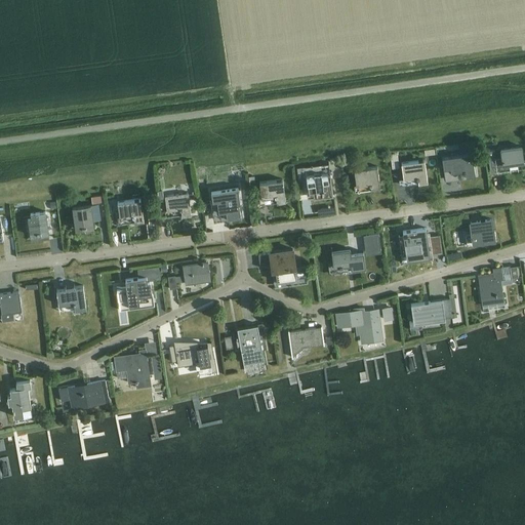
[(521,147),(500,149),(502,164),(523,162),(521,147)]
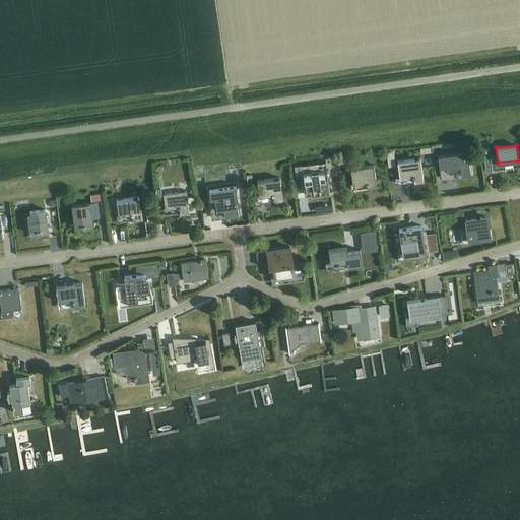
[(467,151),(444,155),(433,156),(435,169),(446,167),(447,170),(460,168),(461,174),(470,173),(467,151)]
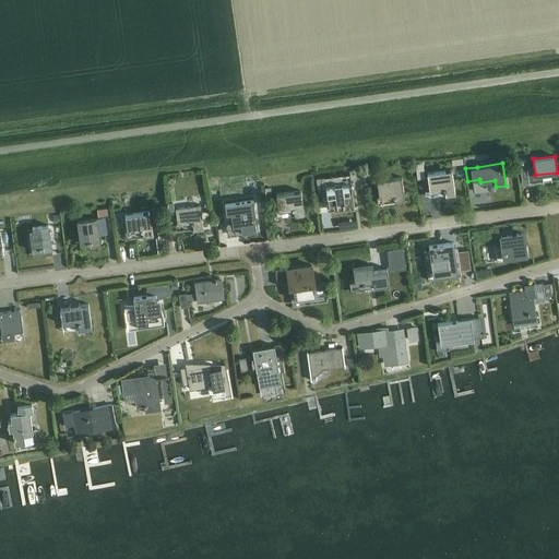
[(452,169),(427,173),(429,190),(444,188),(445,194),(455,193),(452,169)]
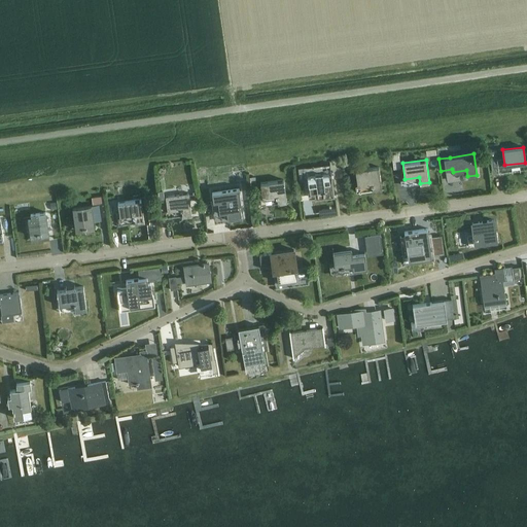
[(329,163),(297,167),(300,179),(308,178),(310,191),(323,189),(324,196),(334,195),(330,173),(329,163)]
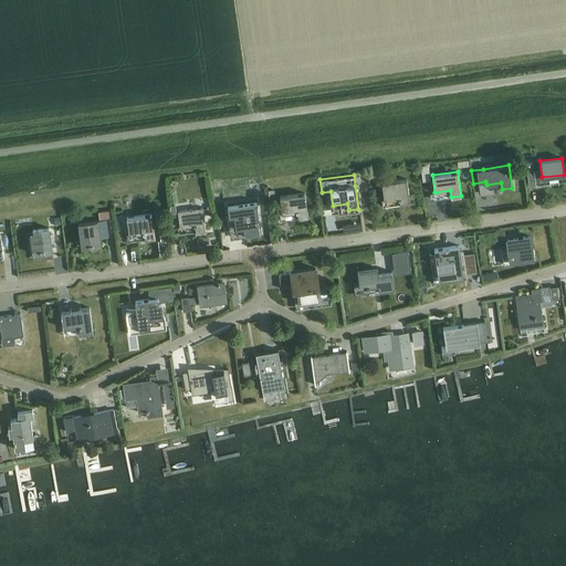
[(407,179),(381,182),(384,199),(399,197),(399,203),(409,202),(407,179)]
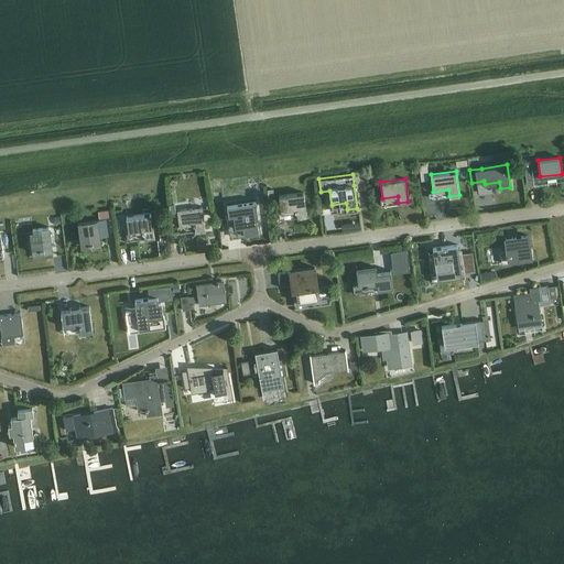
[(303,192),(279,195),(281,213),(295,210),(296,217),(306,216),(303,192)]
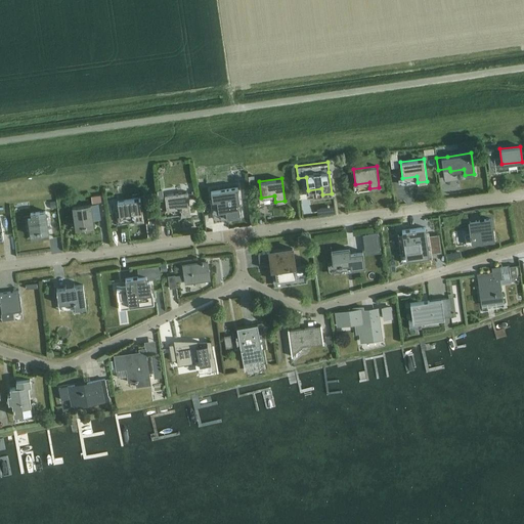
[(211,190),(213,206),(218,205),(218,210),(225,209),(226,217),(239,215),(237,203),(239,202),(236,186),(211,190)]
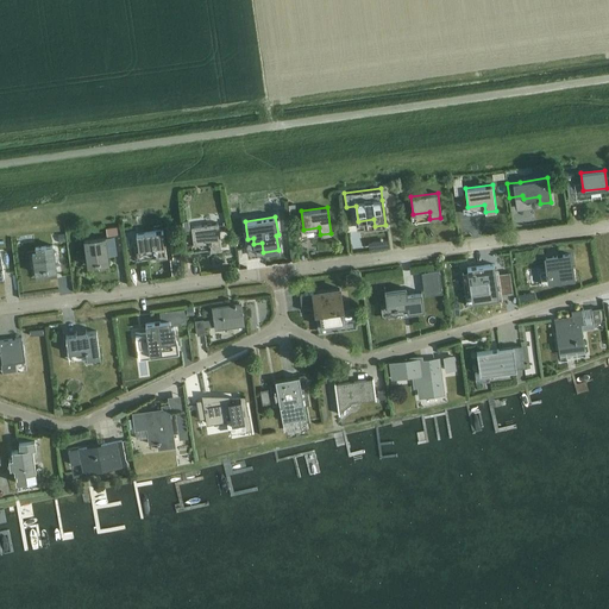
[(218,223),(190,226),(193,244),(209,242),(211,249),(221,248),(218,223)]
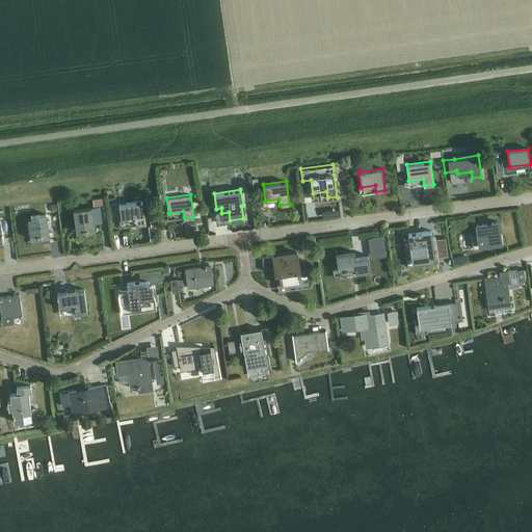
[(102,197),(92,198),(94,206),(103,204),(102,197)]
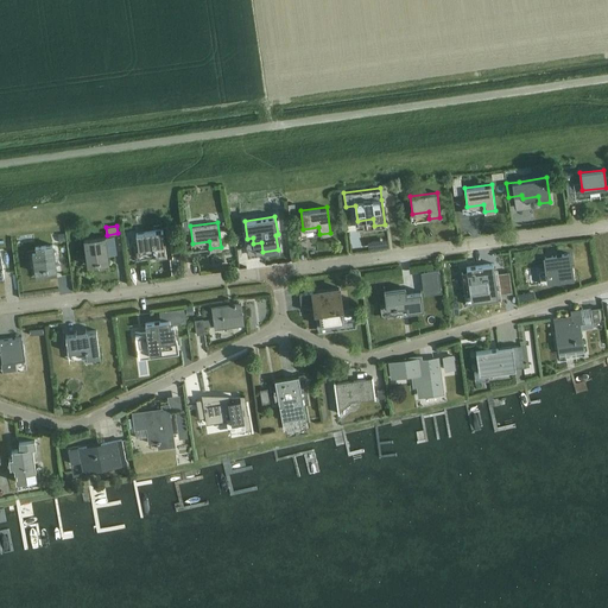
[(163,229),(135,233),(138,251),(154,249),(156,257),(166,254),(163,229)]
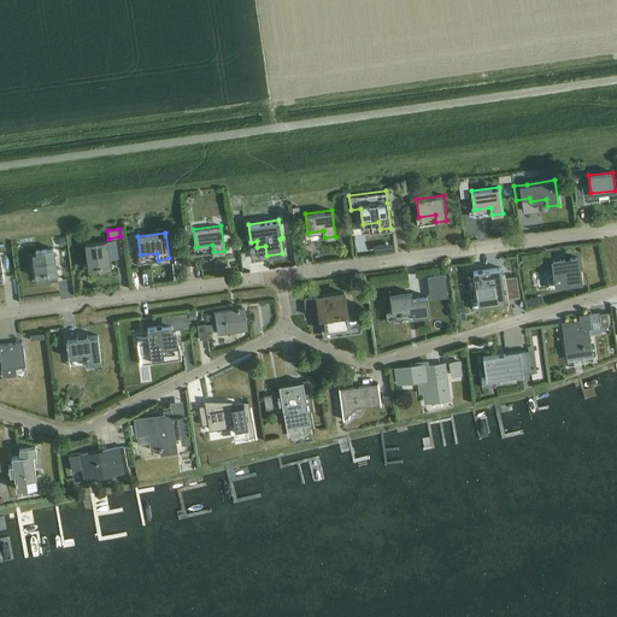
[(106,241),(84,244),(88,269),(100,268),(100,269),(110,268),(109,259),(118,258),(116,240),(106,241)]
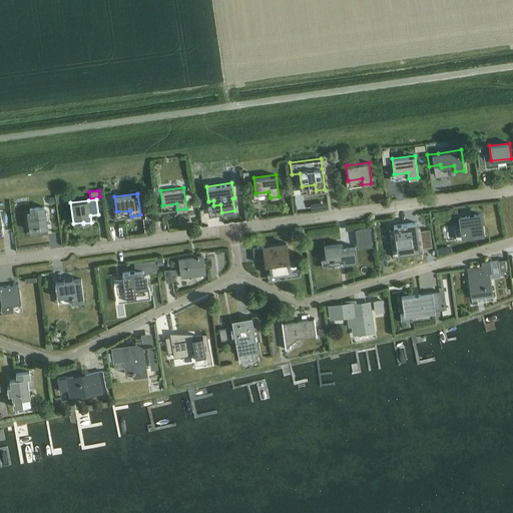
[(27,213),(29,229),(47,227),(44,206),(29,208),(30,213),(27,213)]
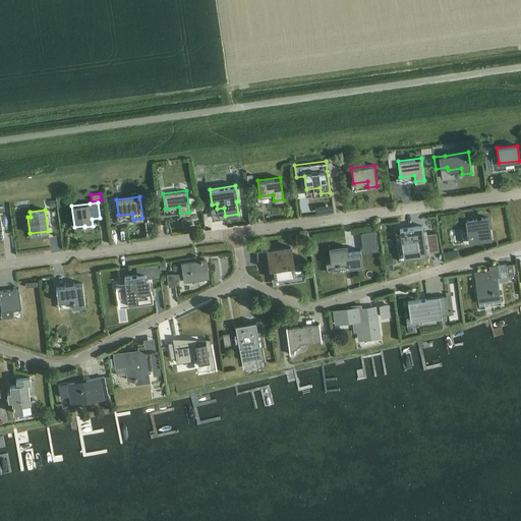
[(466,220),(469,240),(480,239),(479,235),(489,233),(487,218),(466,220)]
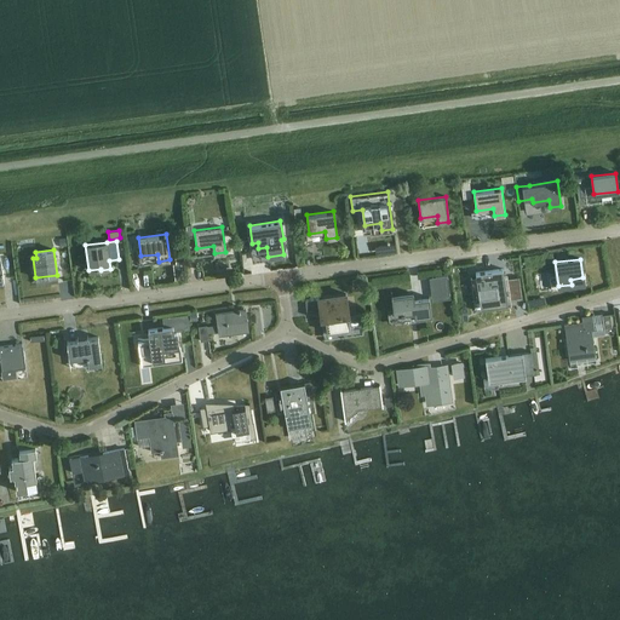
[(503,269),(478,273),(482,304),(507,300),(507,294),(510,294),(507,279),(504,280),(503,269)]
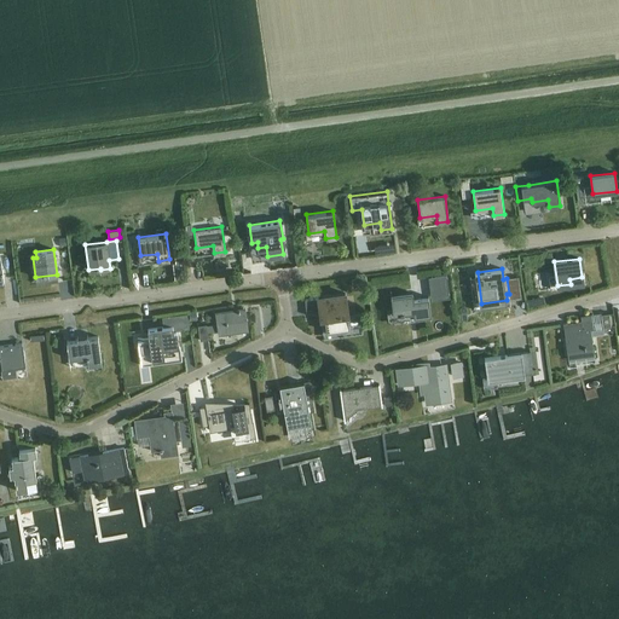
[(447,290),(445,270),(429,272),(432,293),(447,290)]
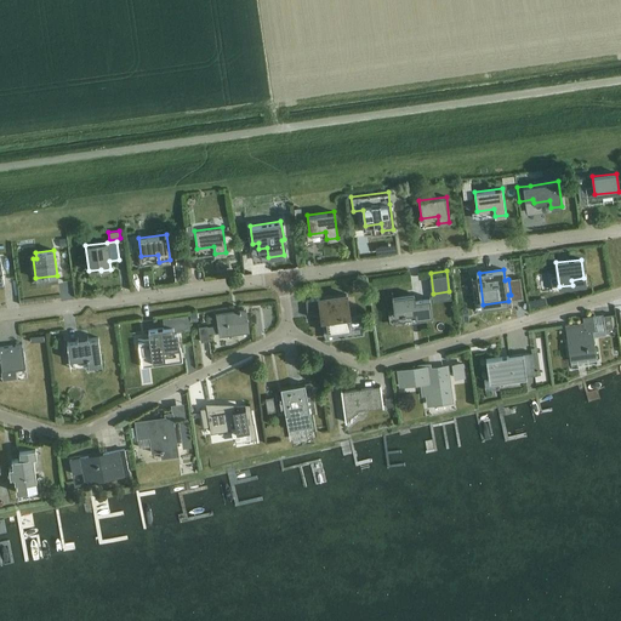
[(457,278),(460,297),(468,296),(466,277),(457,278)]
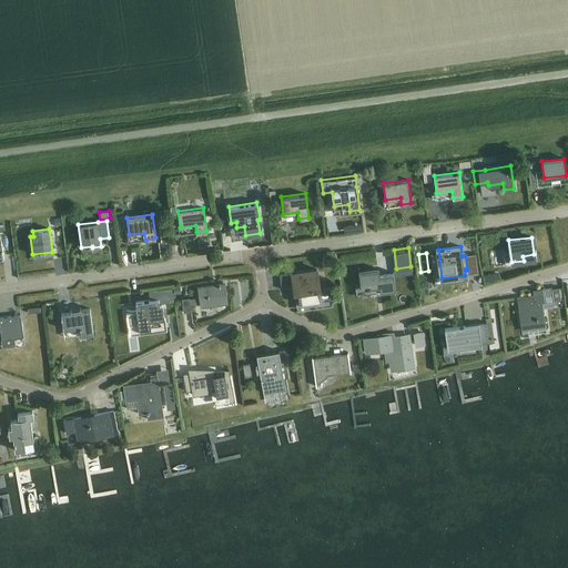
[(332,254),(324,255),(325,263),(333,262),(332,254)]
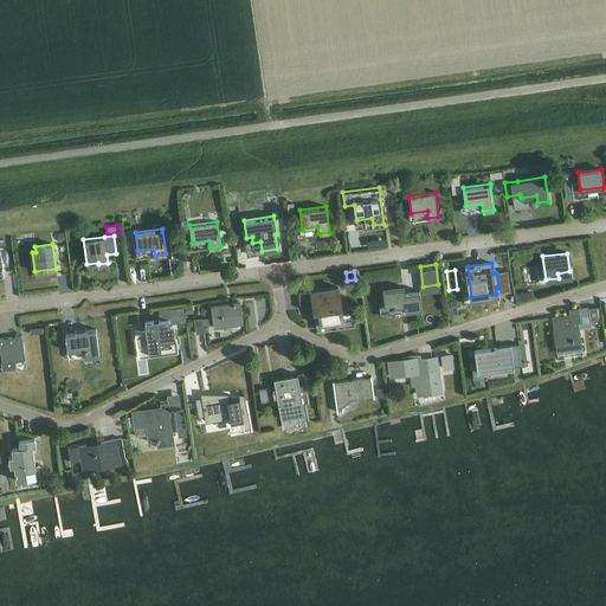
[(382,284),(381,284),(386,314),(387,314),(386,308),(405,305),(405,311),(420,309),(421,314),(423,314),(419,290),(405,292),(404,287),(398,288),(384,289),(382,284)]
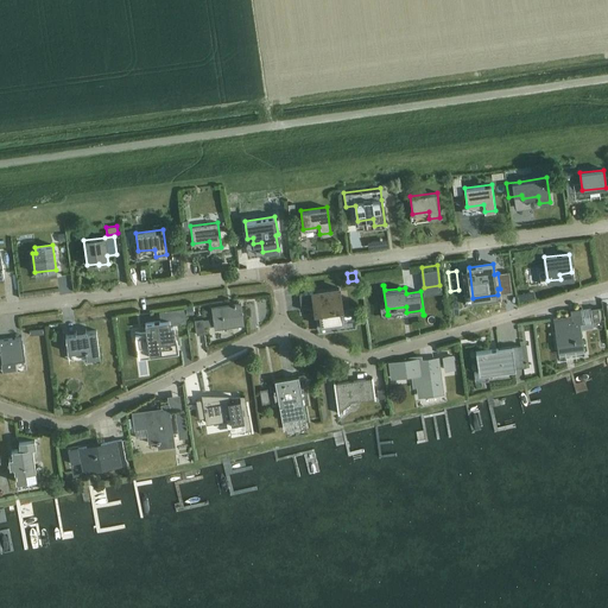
[(317,303),(321,325),(343,323),(339,287),(316,291),(316,297),(312,297),(312,292),(299,295),(302,310),(315,308),(314,303),(317,303)]
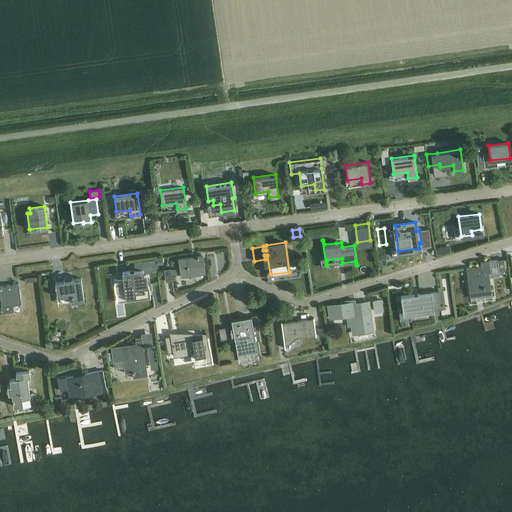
[(433,248),(421,250),(423,260),(434,257),(433,248)]
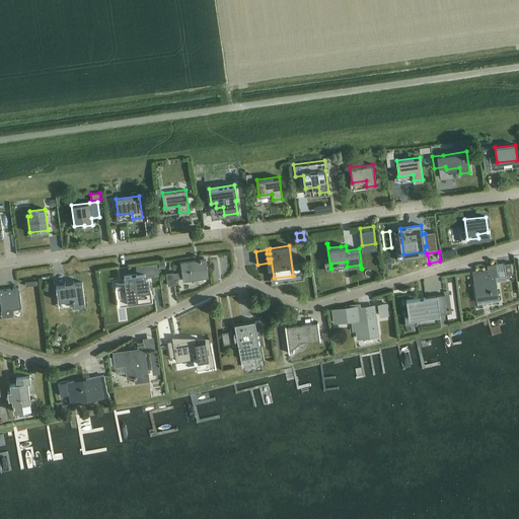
[(173,279),(182,277),(183,280),(208,277),(205,258),(180,263),(181,272),(172,273),(172,272),(166,273),(167,286),(174,285),(173,279)]
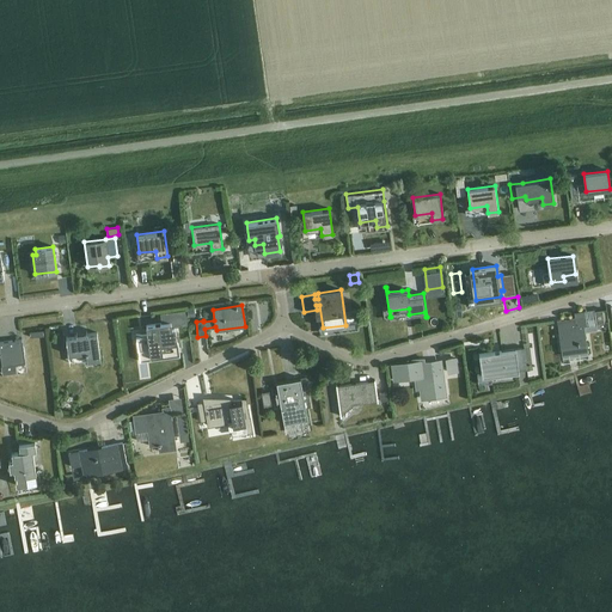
[(184,310),(170,311),(171,320),(185,319),(184,310)]
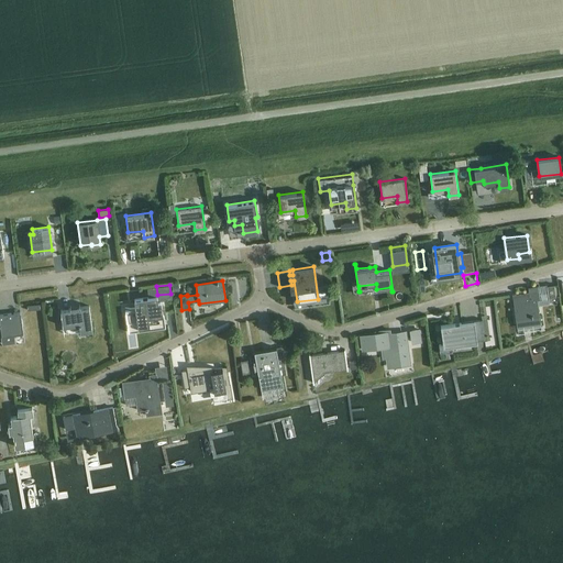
[(547,286),(548,298),(555,297),(553,285),(547,286)]
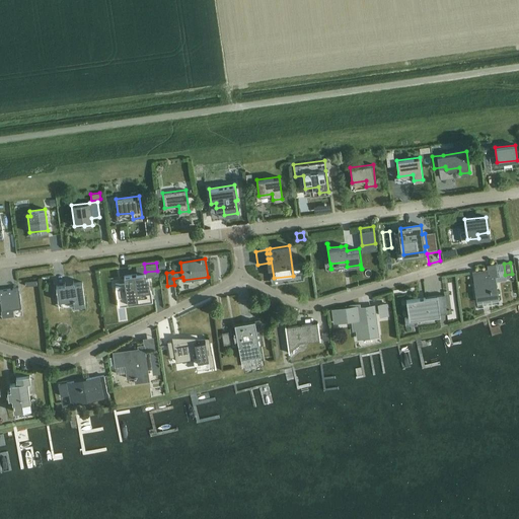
[(488,270),(472,272),(475,300),(498,297),(495,276),(497,276),(496,264),(487,265),(488,270)]
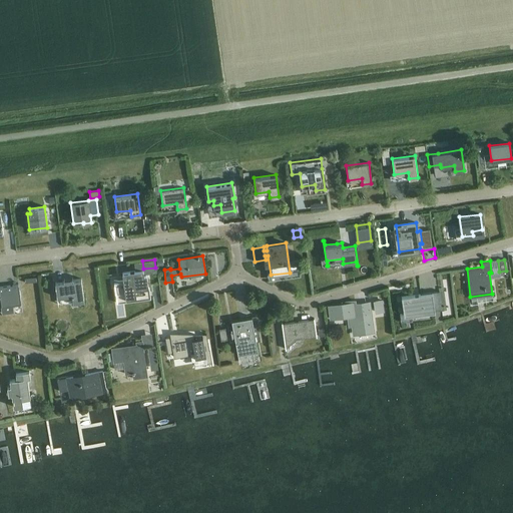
[(142,271),(122,273),(126,299),(147,296),(146,292),(148,291),(146,279),(143,279),(142,271)]
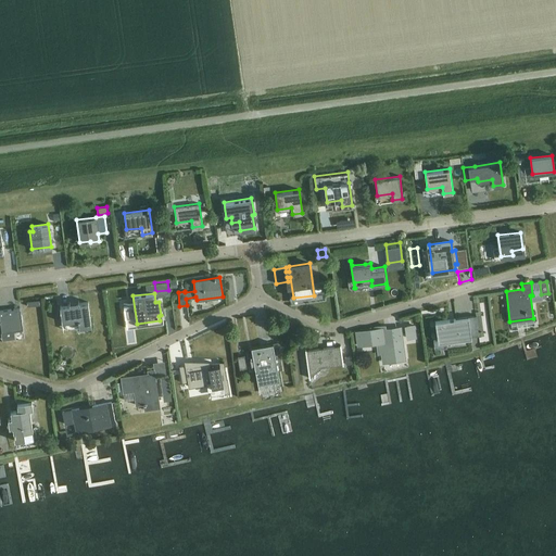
[(70,304),(60,305),(62,321),(78,319),(79,327),(91,326),(88,302),(79,303),(78,301),(68,302),(70,304)]
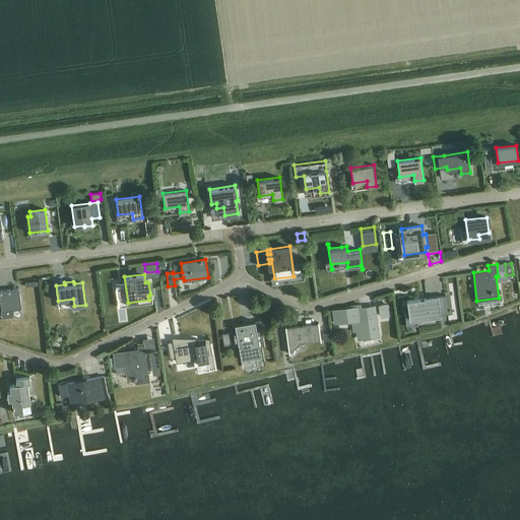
[(12,309),(21,308),(18,287),(0,289),(0,303),(1,308),(12,307),(12,309)]
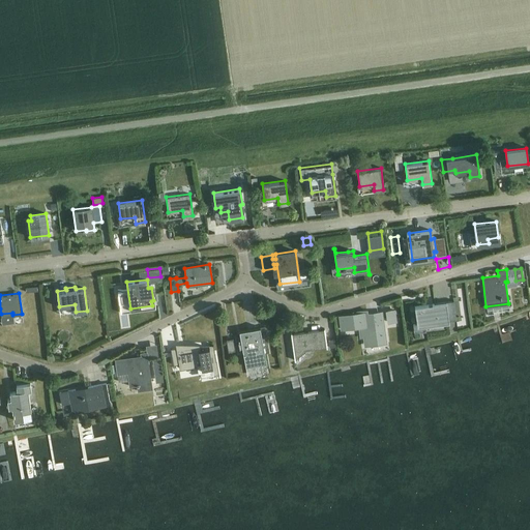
[(416,322),(412,323),(413,332),(425,330),(424,324),(457,320),(453,300),(435,303),(434,303),(433,303),(429,304),(414,306),(416,322)]
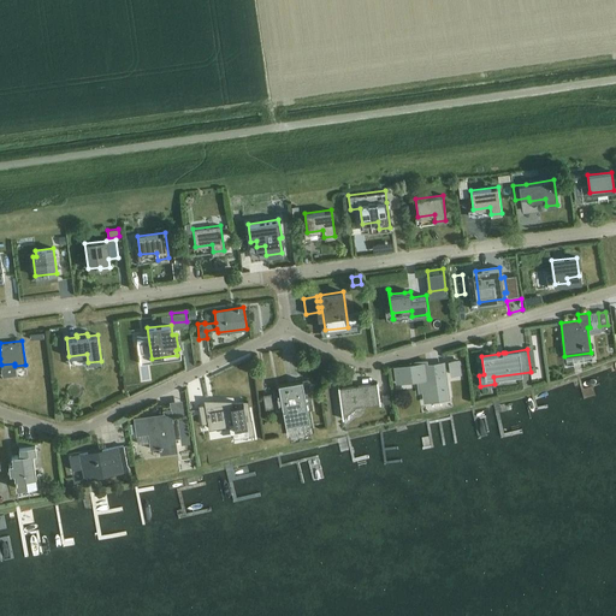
[(149,357),(140,359),(143,384),(153,383),(149,357)]
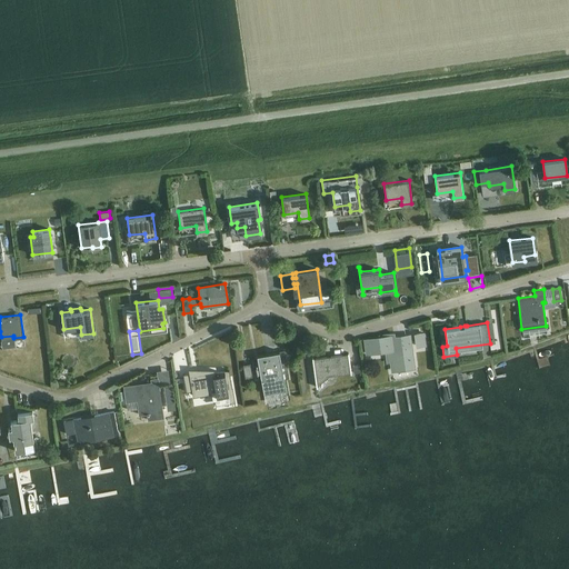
[(416,332),(418,345),(425,343),(423,331),(416,332)]
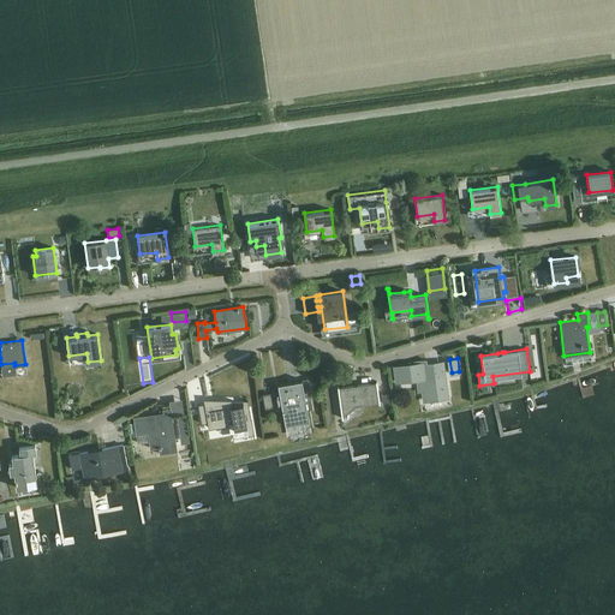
[(415,365),(393,369),(394,383),(417,380),(418,392),(422,392),(422,394),(436,393),(437,399),(448,398),(443,366),(443,363),(427,365),(427,359),(415,362),(415,365)]
